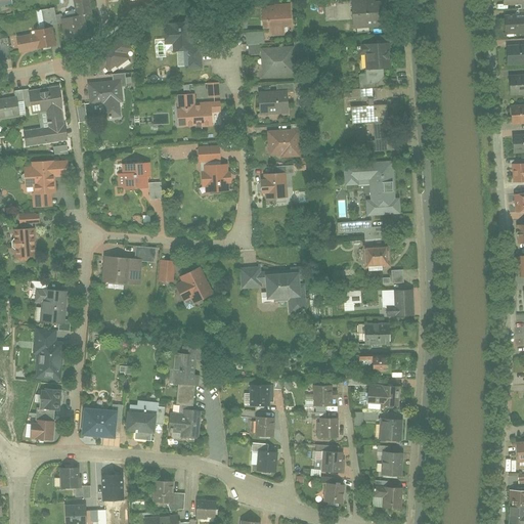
[(61,22),(64,41),(81,38),(78,19),(91,17),(88,0),(72,0),(76,19),(61,22)]
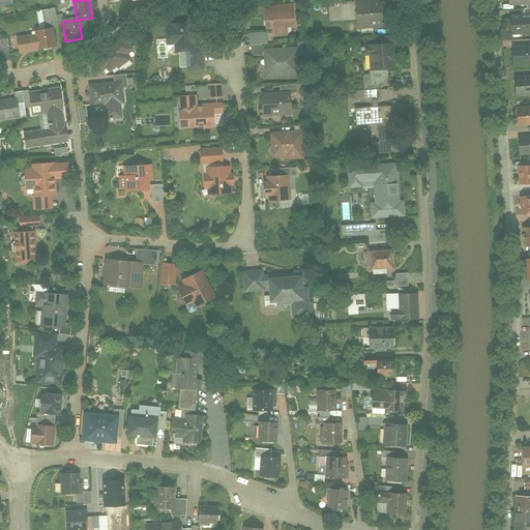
[(340,19),(339,0),(327,0),(328,20),(340,19)]
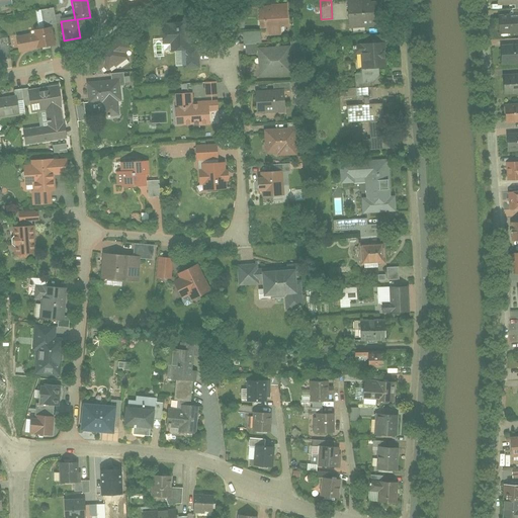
[(380,0),(379,0),(347,4),(350,29),(383,25),(380,0)]
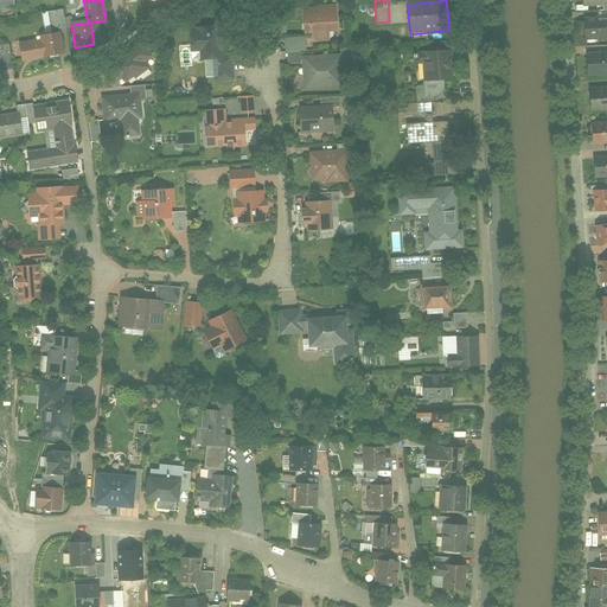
[(334,5),(302,6),(304,33),(336,31),(334,5)]
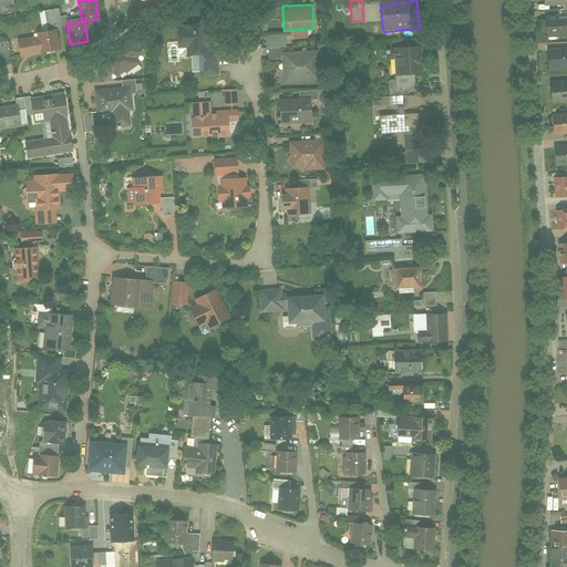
[(566,18),(547,19),(547,37),(566,35),(566,18)]
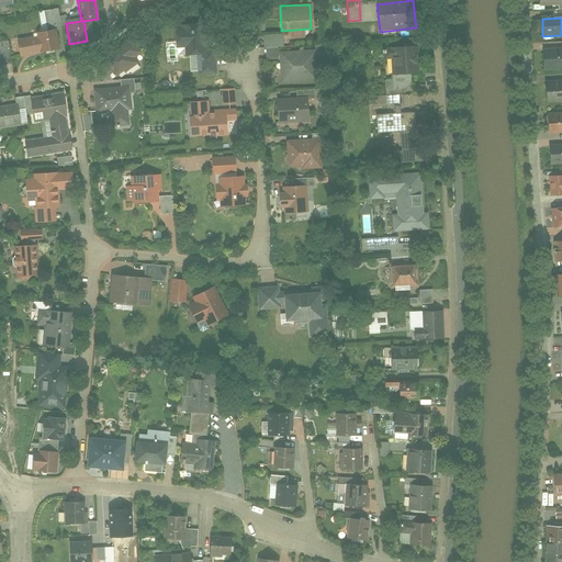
[(187,32),(175,33),(176,46),(184,46),(186,58),(198,57),(200,76),(215,75),(213,53),(202,54),(199,25),(187,26),(187,32)]
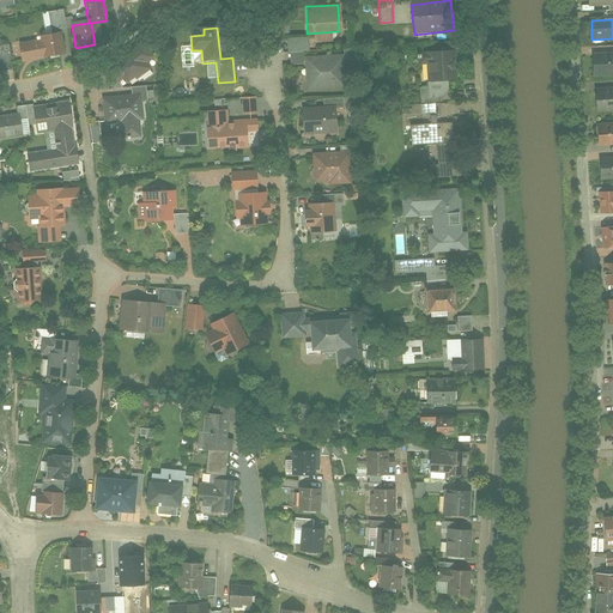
[(36,38),(41,59),(58,54),(53,34),(36,38)]
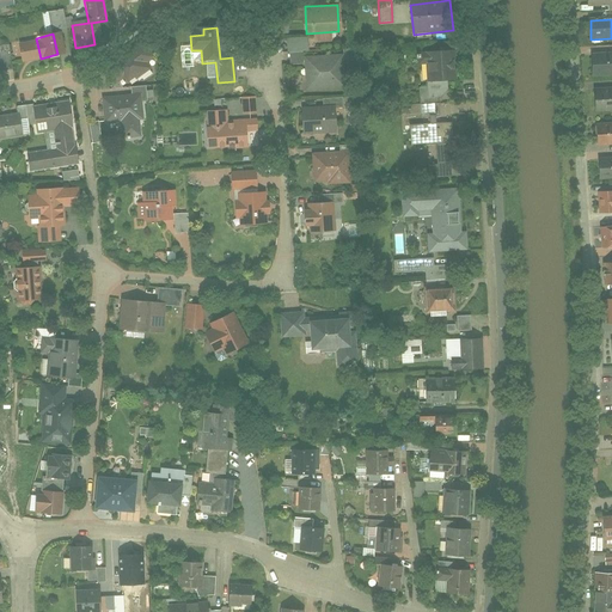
[(287,37),(288,65),(304,65),(303,51),(307,51),(307,36),(287,37)]
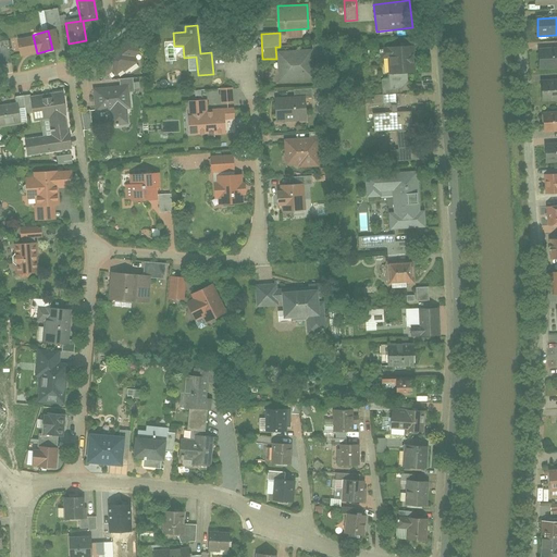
[(16,38),(21,57),(37,53),(33,35),(16,38)]
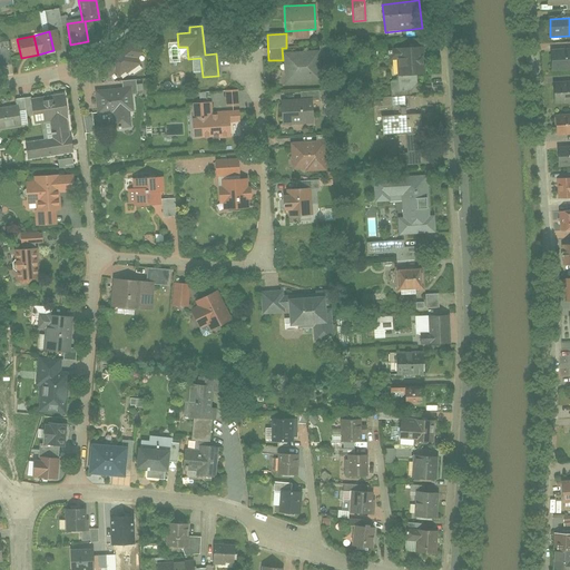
[(144,52),(134,39),(96,66),(105,79),(117,70),(119,75),(126,70),(127,72),(131,70),(134,74),(141,68),(138,65),(140,64),(136,58),(144,52)]
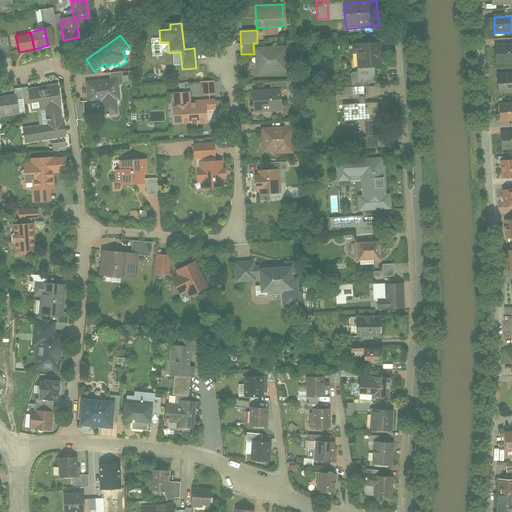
[(8,38),(0,38),(0,58),(9,58),(8,38)]
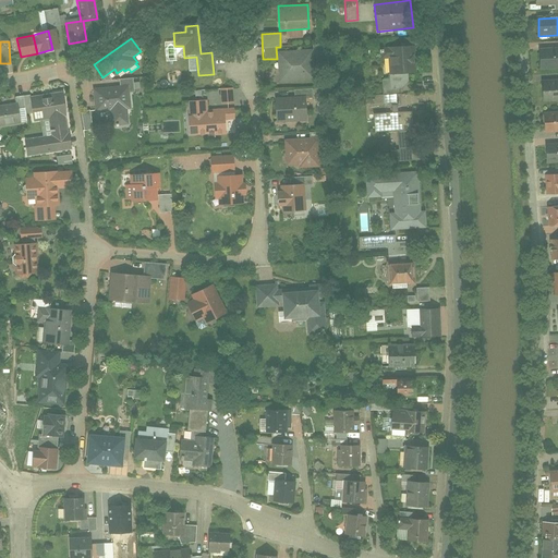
[(405,46),(387,47),(390,75),(408,73),(405,46)]
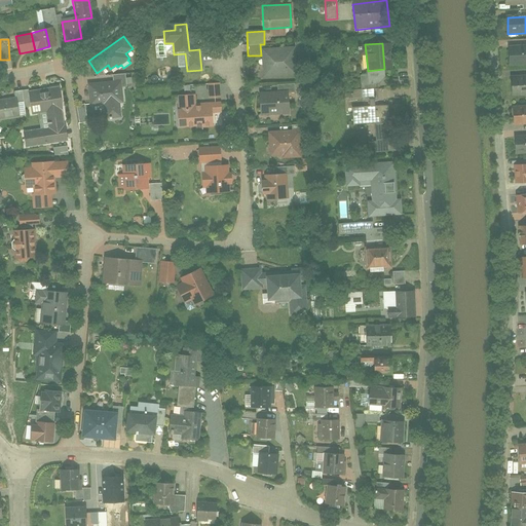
[(262,48),(263,76),(299,74),(297,46),(262,48)]
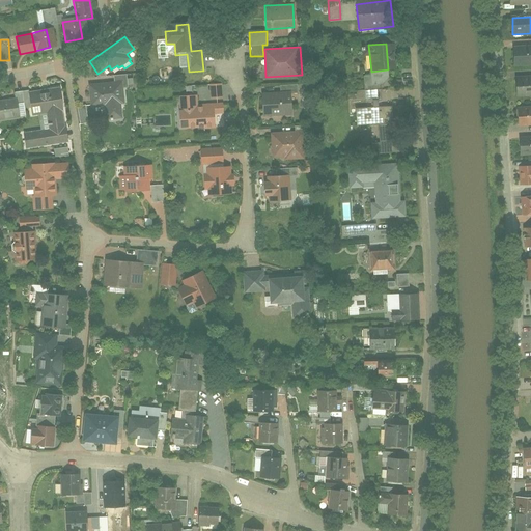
[(530,49),(512,49),(512,63),(530,62),(530,49)]
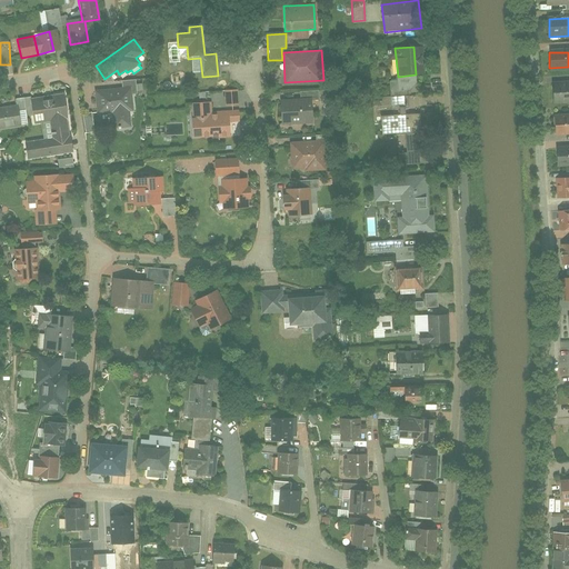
[(568,85),(556,85),(556,101),(568,100),(568,85)]
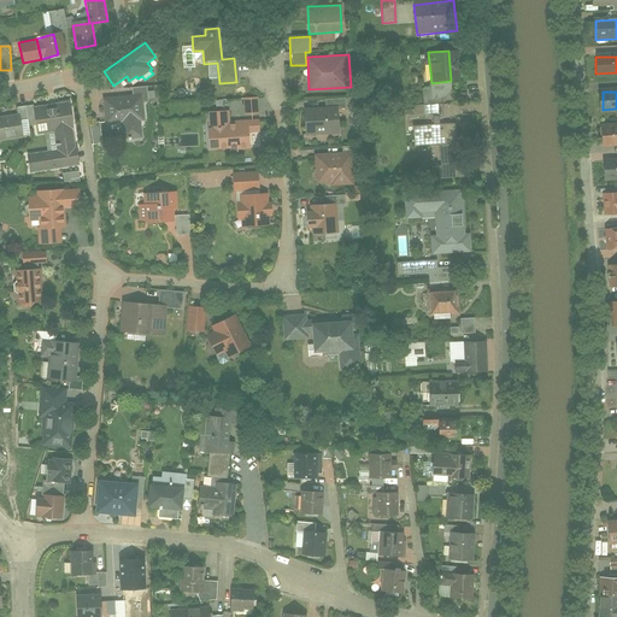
[(145,94),(103,99),(106,122),(123,121),(124,135),(145,133),(142,118),(148,117),(145,94)]
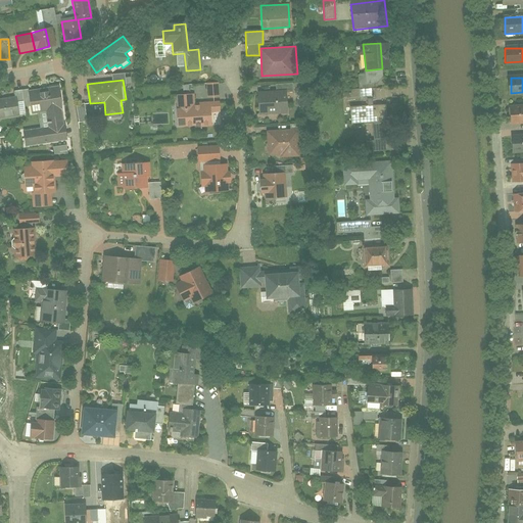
[(210,95),(219,94),(219,82),(209,83),(210,95)]
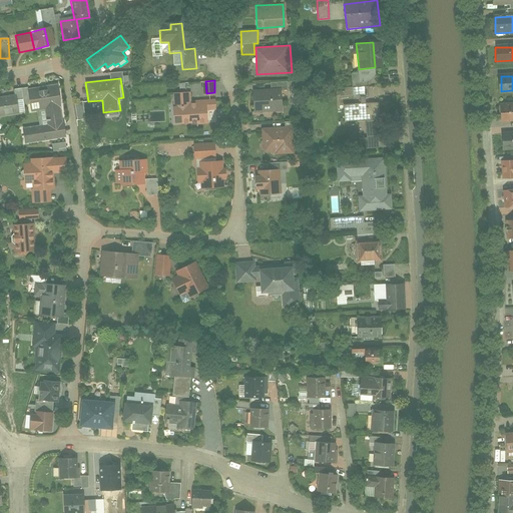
[(57,83),(27,88),(30,110),(43,108),(46,125),(22,129),(25,145),(68,138),(65,122),(60,123),(57,106),(61,105),(57,83)]
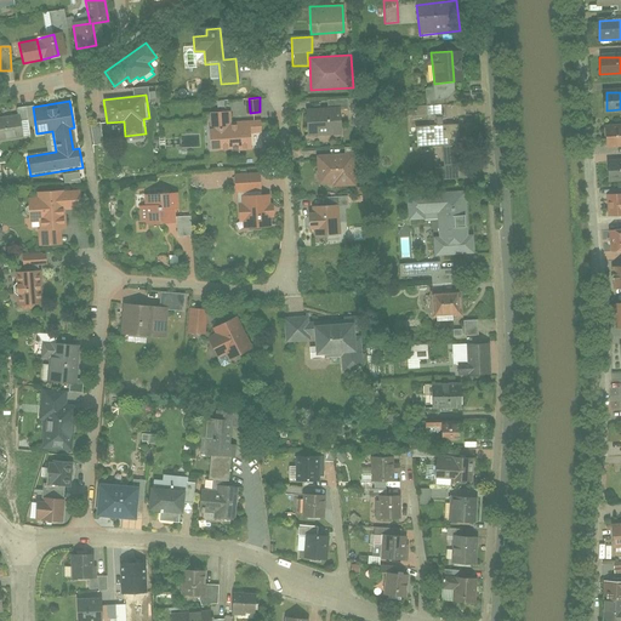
[(342,134),(341,108),(305,110),(307,136),(342,134)]
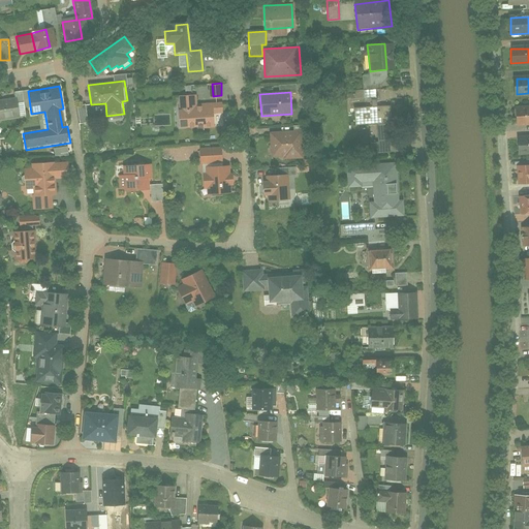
[(178,112),(179,129),(213,126),(213,119),(223,118),(222,101),(196,103),(195,93),(180,94),(181,112),(178,112)]
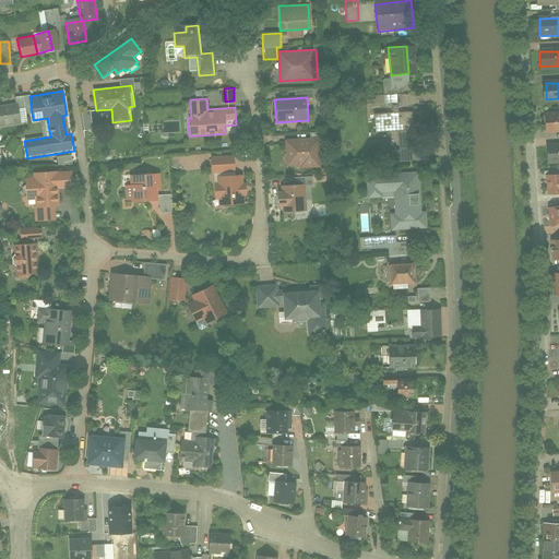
[(0,127),(21,123),(18,104),(0,106),(0,127)]
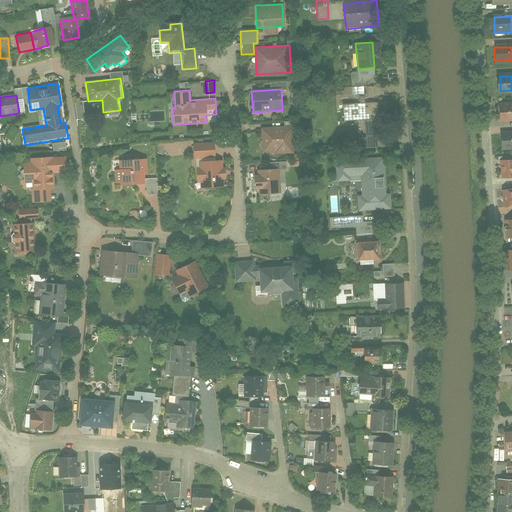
[(75,102),(76,119),(85,119),(84,101),(75,102)]
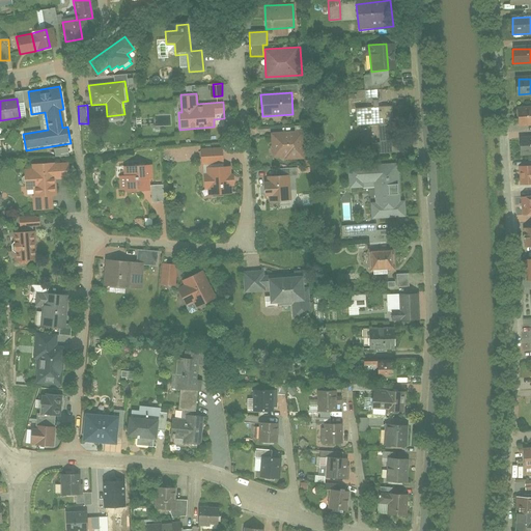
[(530,106),(516,107),(516,126),(530,124),(530,106)]
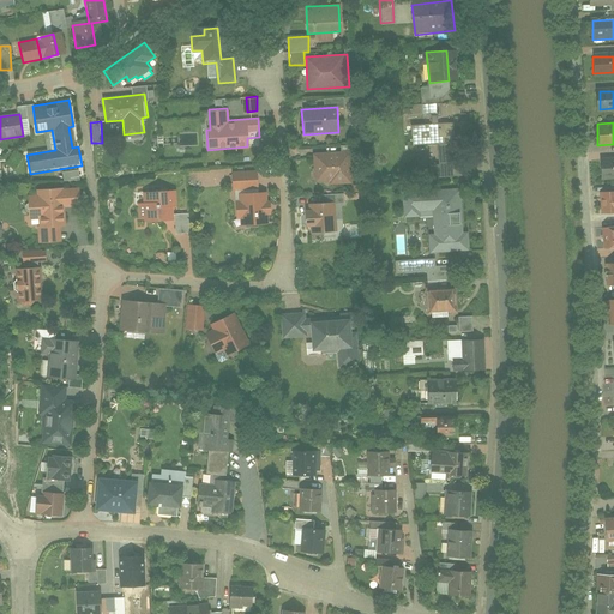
[(457,127),(411,131),(411,146),(439,144),(443,173),(461,172),(457,127)]
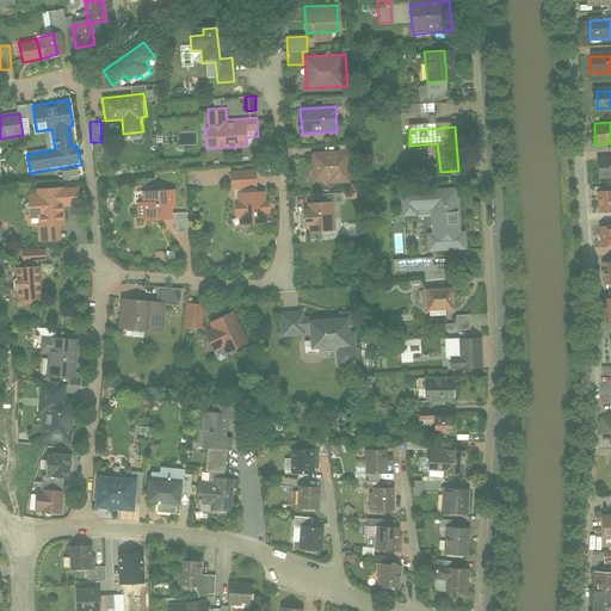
[(349,149),(312,153),(314,181),(327,180),(327,185),(351,183),(349,149)]
